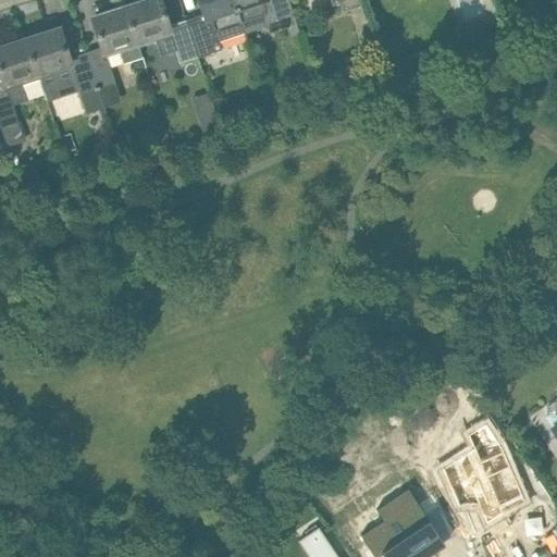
[(169,25),(160,0),(146,0),(126,7),(138,46),(155,41),(160,56),(176,50),(185,81),(203,74),(198,57),(186,20),(169,25)]
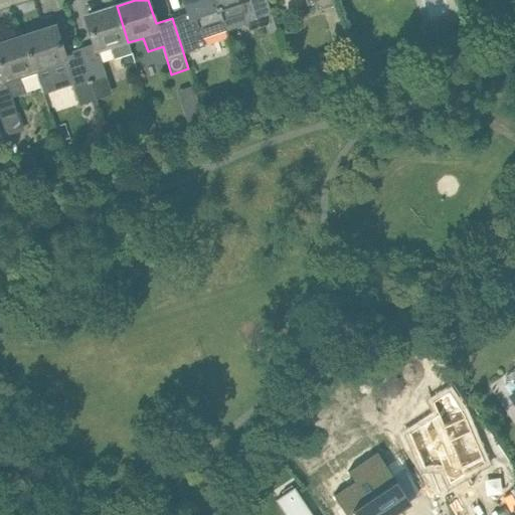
[(216,0),(184,0),(188,12),(172,18),(183,52),(205,44),(203,38),(226,30),(216,0)]
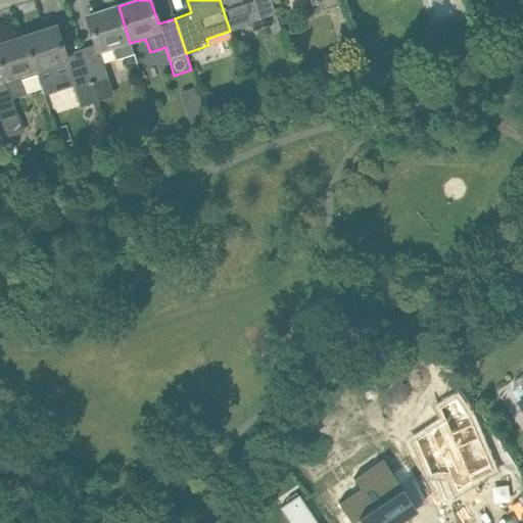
[(220,0),(230,31),(249,25),(249,27),(253,25),(255,30),(269,26),(272,35),(281,32),(274,7),(271,0),(220,0)]
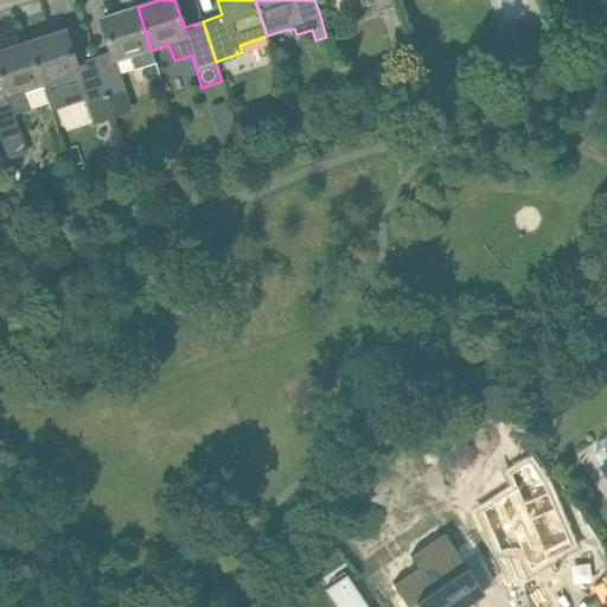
[(359,0),(362,5),(370,2),(374,12),(396,5),(394,0),(359,0)]
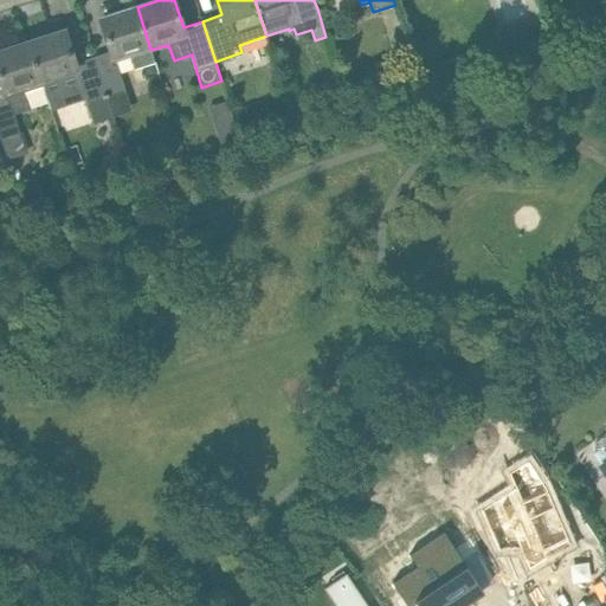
[(137,7),(101,19),(111,51),(94,57),(107,97),(126,90),(116,62),(131,57),(135,68),(154,62),(150,50),(137,7)]
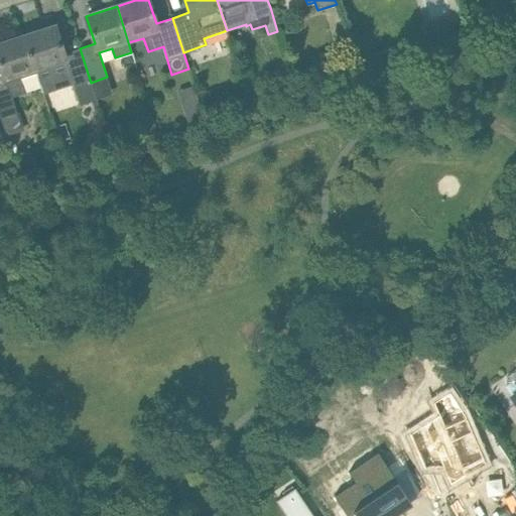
[(63,53),(55,26),(24,36),(36,73),(66,63),(74,88),(91,83),(80,48),(63,53)]
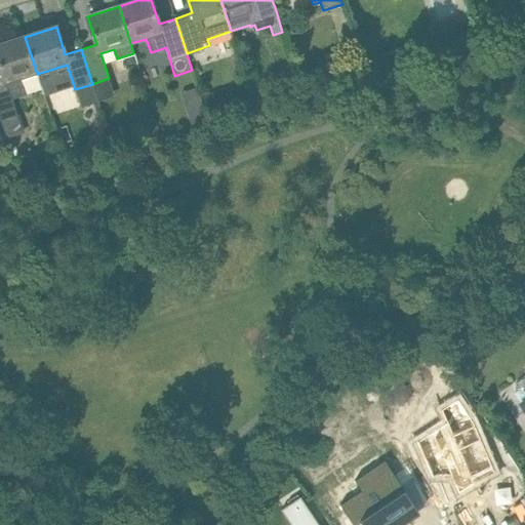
[(0,44),(0,65),(3,74),(0,75),(0,113),(15,109),(12,98),(26,94),(22,79),(37,74),(25,37),(0,44)]
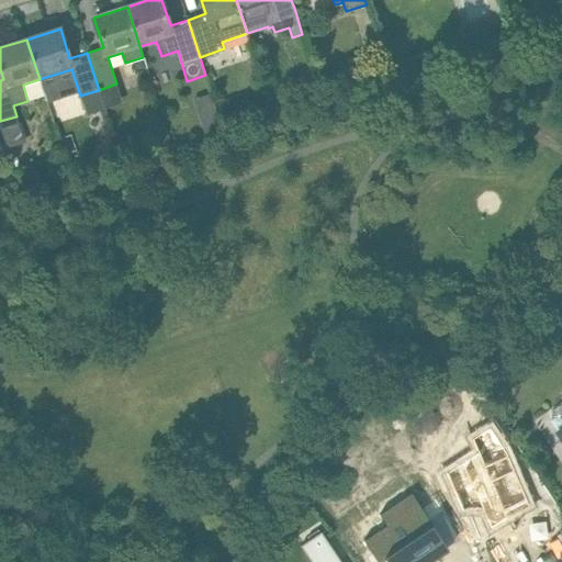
[(228,98),(215,102),(221,116),(234,113),(228,98)]
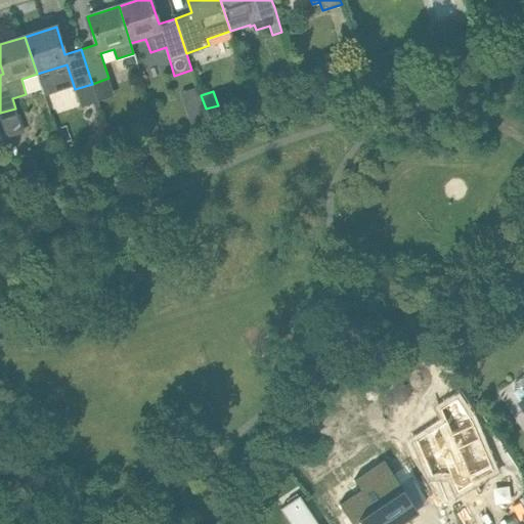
[(34,160),(15,165),(20,181),(39,175),(34,160)]
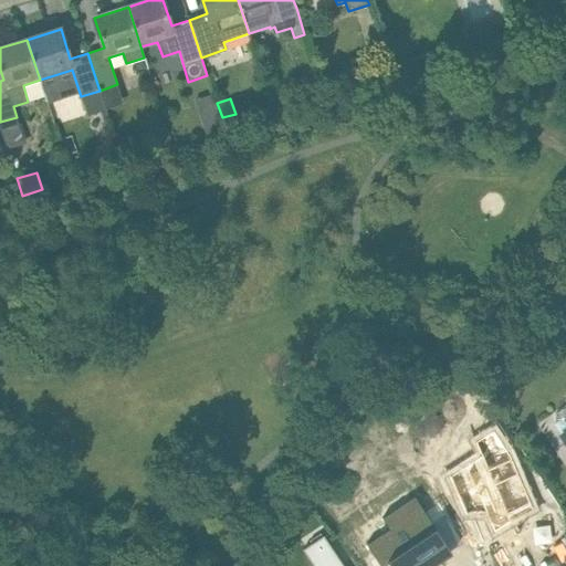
[(565,409),(563,408),(554,413),(554,423),(559,431),(565,441),(565,409)]
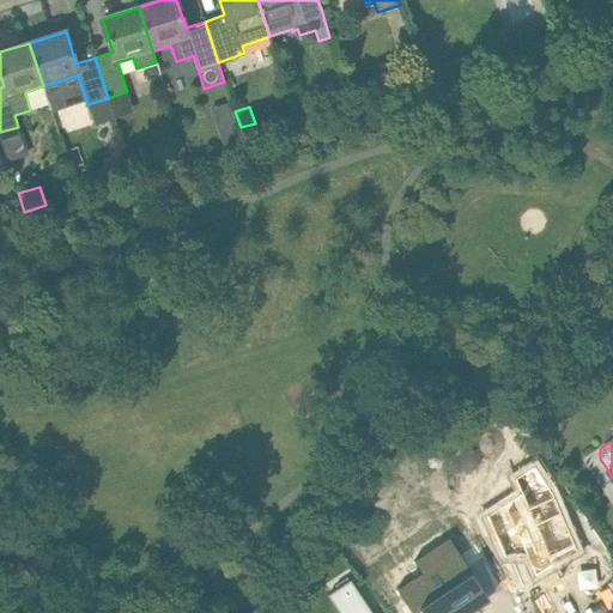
[(521,493),(487,515),(497,538),(519,536),(535,575),(553,564),(551,559),(575,544),(552,492),(534,465),(515,478),(521,493)]
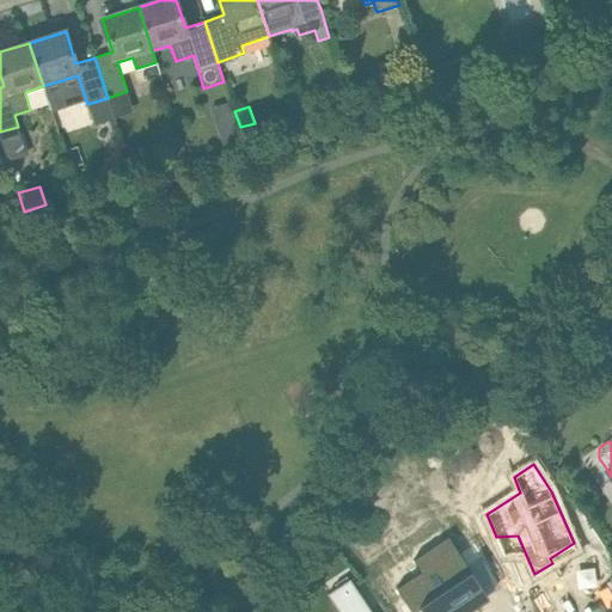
[(398,586),(396,587),(411,611),(412,611),(421,607),(423,611),(467,611),(477,606),(478,606),(489,599),(472,574),(448,537),(446,538),(447,540),(423,556),(418,560),(417,557),(414,560),(423,575),(409,585),(402,589),(398,586)]
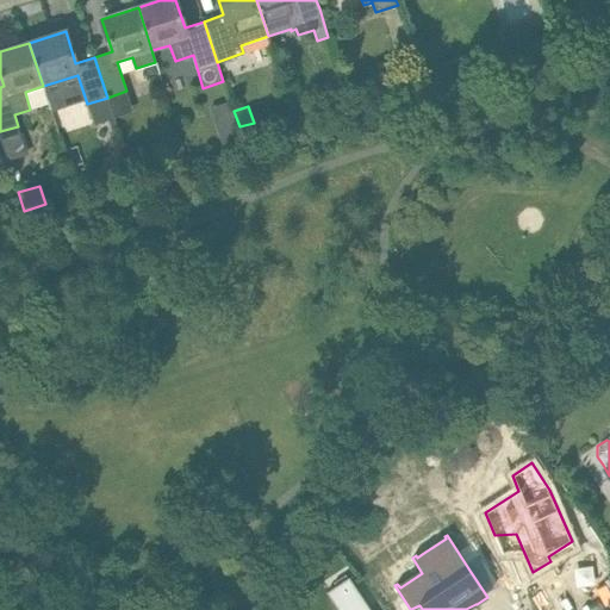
[(371,609),(349,577),(327,592),(338,609),(371,609)]
